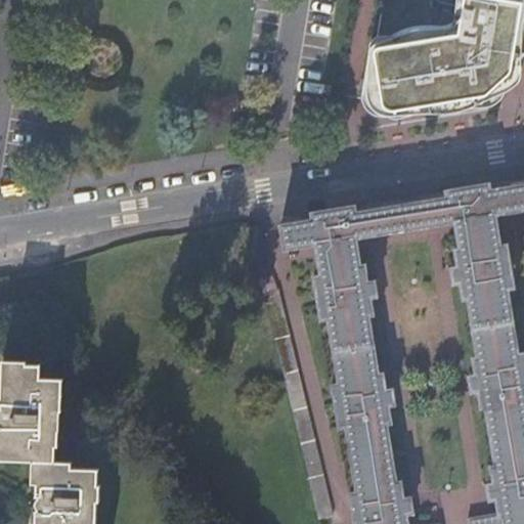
[(463,0),(456,36),(374,49),(365,100),(377,114),(484,96),(509,73),(521,0),(463,0)]
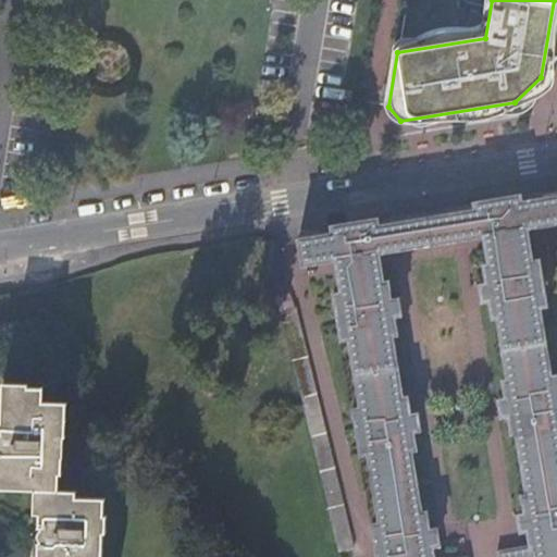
[(556,196),(521,202),(520,196),(475,203),(477,210),(378,226),(376,220),(332,226),(333,234),(299,239),(304,264),(337,259),(339,273),(343,293),(334,294),(342,338),(350,337),(362,407),(354,408),(361,455),(370,453),(381,522),(373,524),(379,556),(467,556),(466,556),(434,556),(431,534),(426,511),(421,512),(411,448),(416,447),(412,421),(408,397),(403,397),(392,333),(397,333),(393,305),(388,281),(383,282),(381,267),(379,251),(484,234),(486,248),(490,264),(484,265),(489,289),(493,317),(497,316),(509,380),(504,381),(508,406),(512,432),(517,431),(528,494),(523,495),(527,518),(531,546),(499,552),(500,556),(556,556),(556,374),(551,376),(539,306),(546,306),(539,260),(532,261),(528,240),(525,227),(556,222),(556,196)]
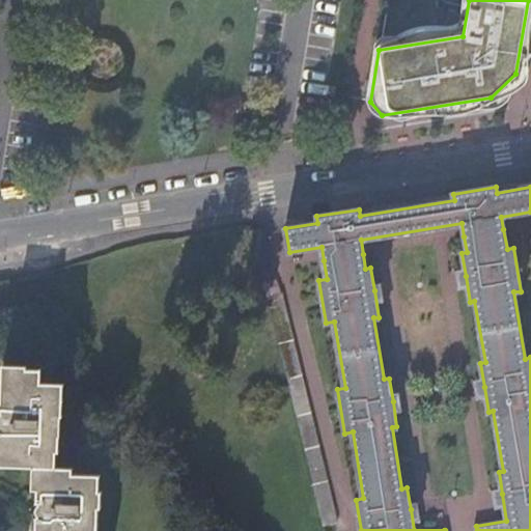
[(267,297),(312,483),(328,480),(282,294),(267,297)]
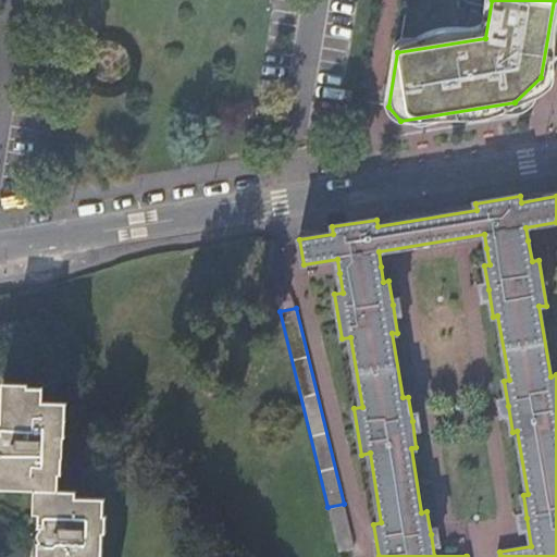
[(65,437),(65,436),(66,421),(66,404),(42,403),(42,387),(26,387),(26,390),(2,388),(1,422),(0,422),(0,489),(38,491),(38,528),(40,528),(40,529),(39,530),(39,531),(38,533),(38,534),(38,536),(38,537),(39,539),(40,541),(40,542),(37,542),(37,543),(37,551),(37,556),(36,556),(102,556),(103,533),(107,533),(107,516),(104,516),(104,498),(76,497),(76,491),(59,491),(60,474),(62,474),(63,457),(63,437),(65,437)]
